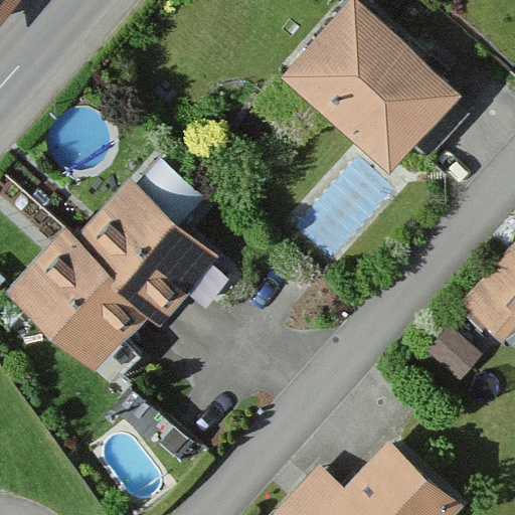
[(0,0),(0,26),(20,0),(0,0)]
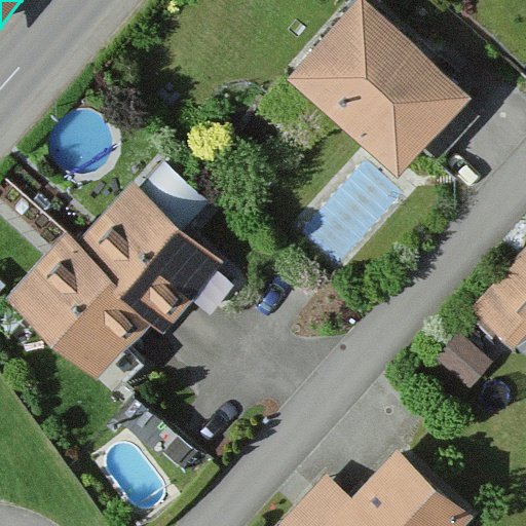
[(474,94),(365,0),(357,0),(288,80),(401,178),(474,94)]
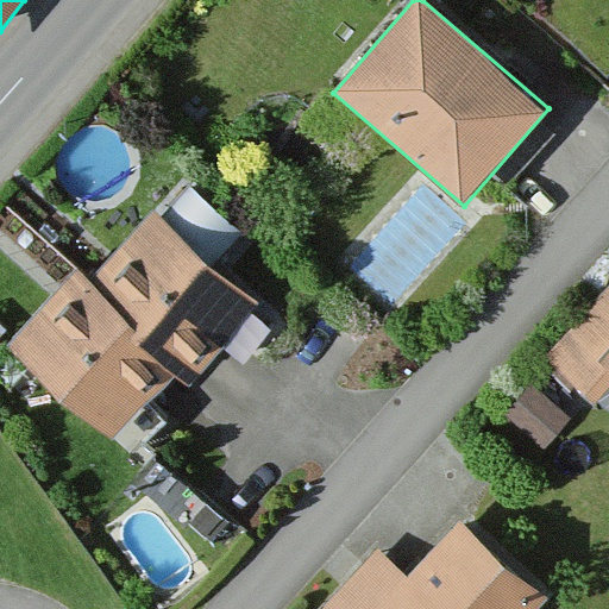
[(162,223),(151,214),(90,283),(75,269),(6,349),(112,441),(176,368),(190,380),(258,301),(215,264),(240,236),(189,190),(162,223)]
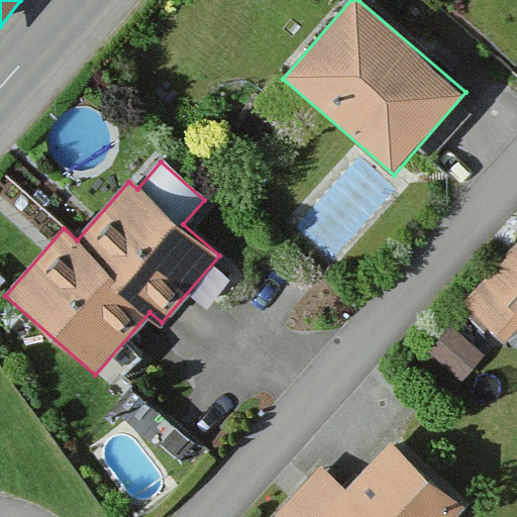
[(516,244),(460,306),(503,345),(516,330),(516,244)]
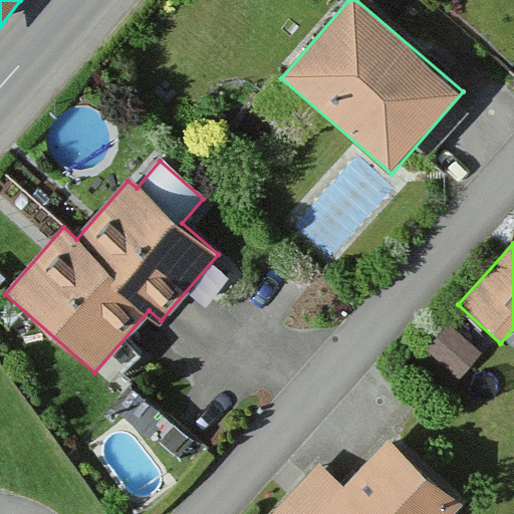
[(461,513),(465,510),(388,442),(342,492),(315,468),(273,513),(461,513)]
